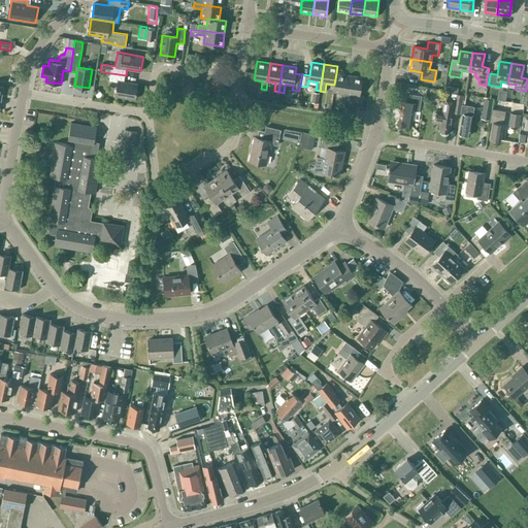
[(125,81),(126,75),(111,73),(109,80),(119,83),(117,96),(136,99),(138,84),(125,81)]
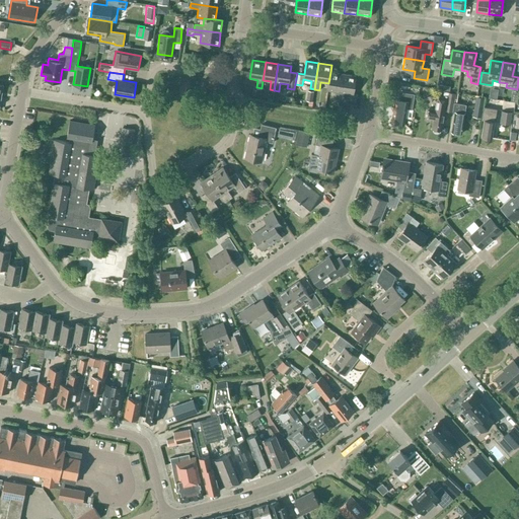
[(335,99),(339,100),(343,74),(330,72),(328,83),(327,90),(336,91),(335,99)]
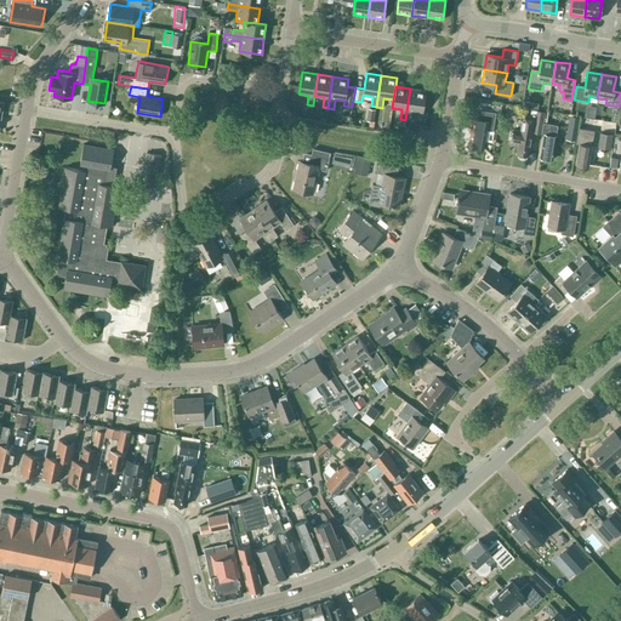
[(410,89),(405,120),(411,121),(412,112),(422,113),(426,91),(410,89)]
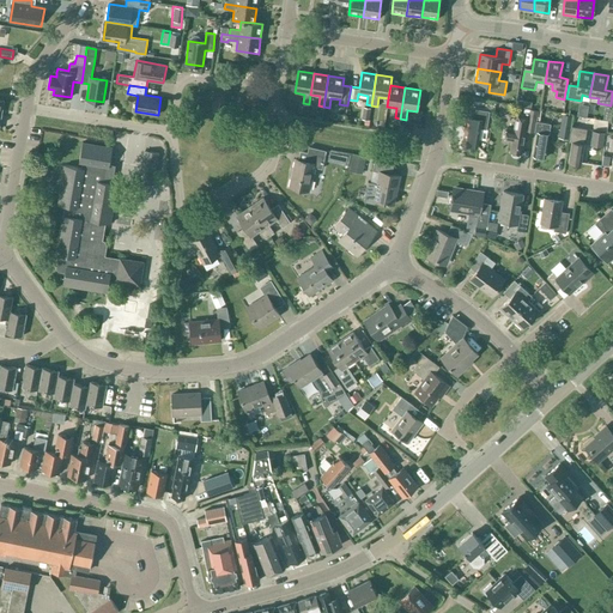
[(477,146),(478,139),(485,140),(487,129),(486,129),(489,111),(472,109),(471,119),(463,117),(462,126),(465,126),(462,144),(477,146)]
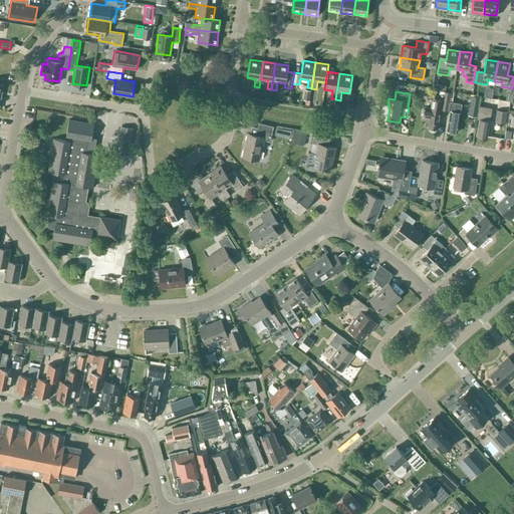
[(448,110),(451,92),(444,91),(443,96),(435,95),(433,107),(431,107),(431,108),(425,107),(423,116),(429,117),(428,127),(429,127),(430,131),(434,131),(436,129),(437,129),(440,109),(448,110)]
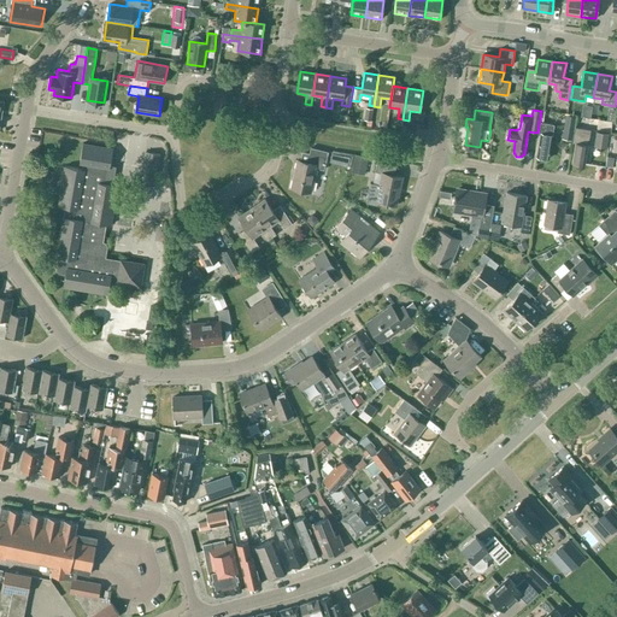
[(548,159),(554,124),(539,122),(538,133),(540,134),(536,157),(548,159)]
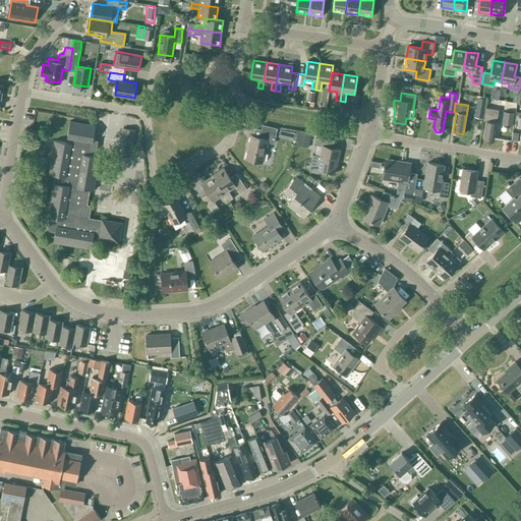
[(351,107),(339,105),(338,112),(350,114),(351,107)]
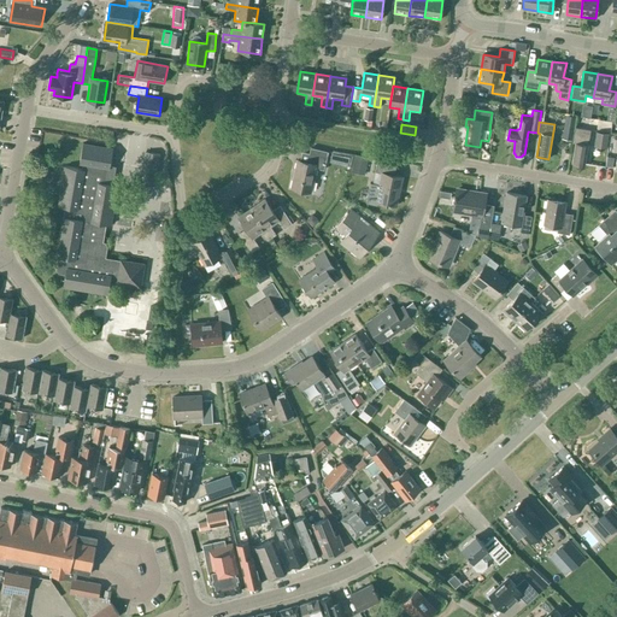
[(574,127),(564,124),(562,139),(573,140),(574,127)]
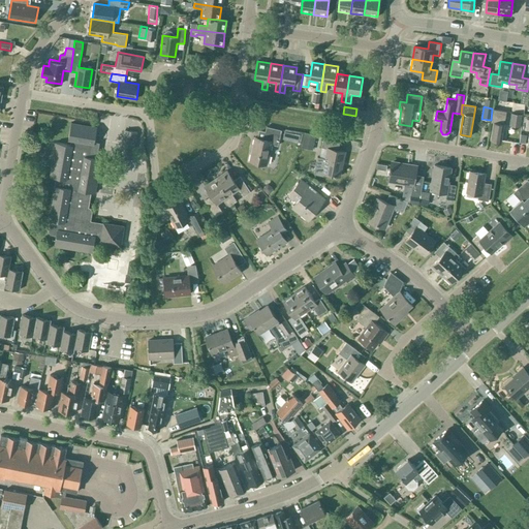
[(506,112),(493,110),(491,122),(493,123),(491,139),(501,142),(504,124),(506,112)]
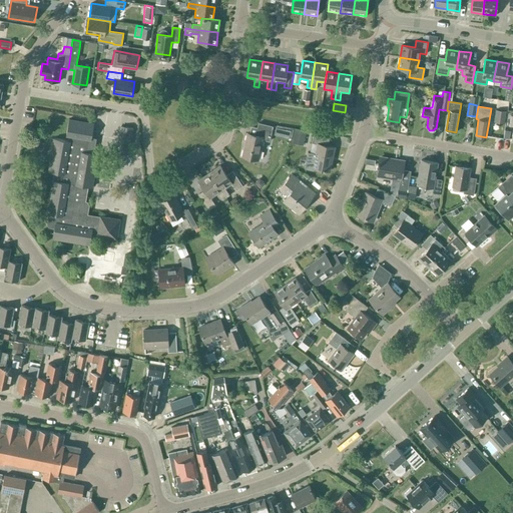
[(503,123),(506,111),(496,109),(494,121),(503,123)]
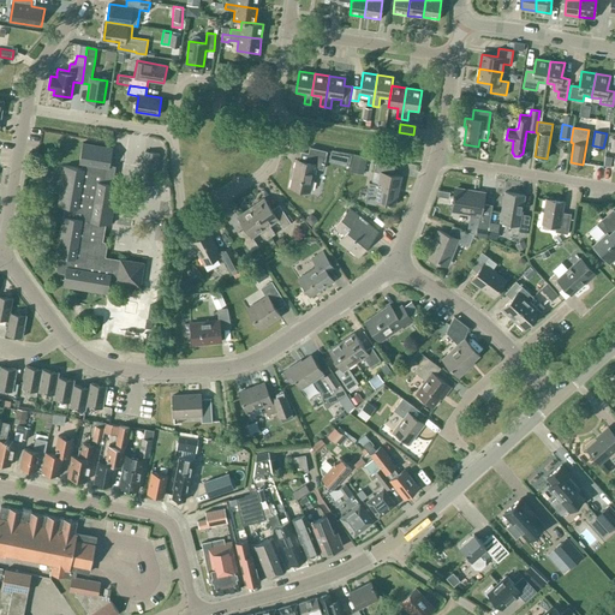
[(63,286),(107,293),(109,281),(139,286),(143,263),(120,260),(120,261),(105,258),(107,245),(105,240),(101,240),(105,224),(111,225),(118,185),(113,184),(115,166),(109,165),(113,147),(82,142),(79,162),(82,163),(82,168),(65,166),(58,206),(70,208),(69,216),(63,215),(55,256),(58,256),(55,269),(58,272),(65,273),(63,286)]
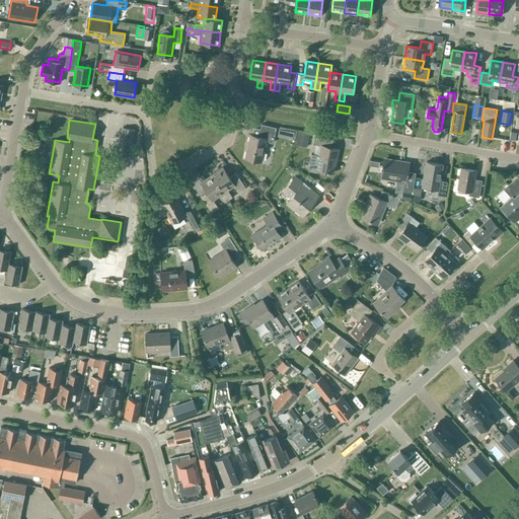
[(273,143),(276,128),(262,125),(261,129),(255,128),(253,135),(250,135),(244,158),(261,162),(266,141),(273,143)]
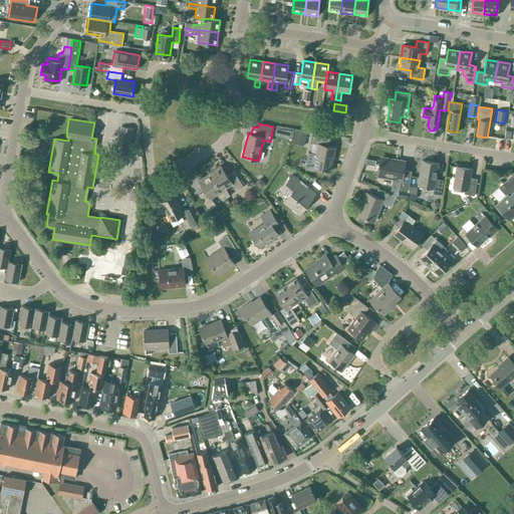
[(129,155),(133,129),(120,126),(116,153),(129,155)]
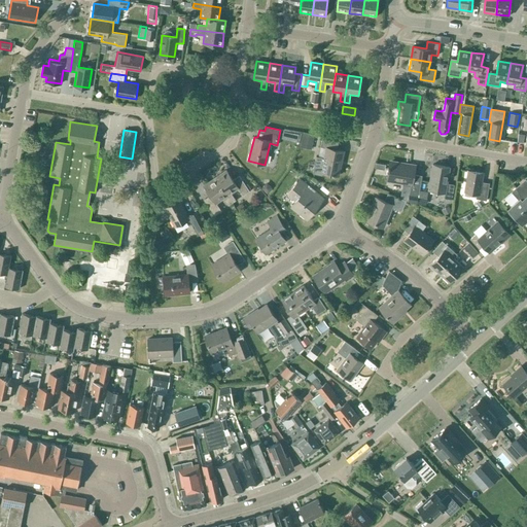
[(322,173),(338,176),(343,151),(337,149),(338,142),(321,139),(320,147),(326,148),(324,157),(316,156),(313,173),(322,175),(322,173)]
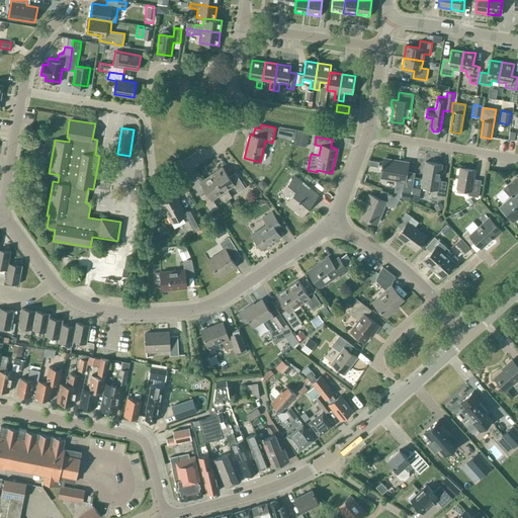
[(383,159),(380,177),(397,179),(397,181),(404,182),(402,191),(411,192),(412,187),(415,173),(406,171),(408,162),(400,161),(400,162),(383,159)]
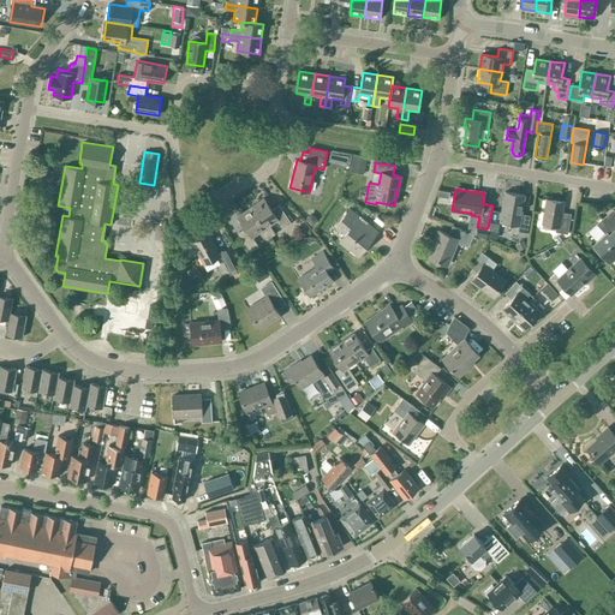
[(526,233),(530,216),(521,215),(524,196),(505,192),(500,221),(519,225),(518,232),(526,233)]
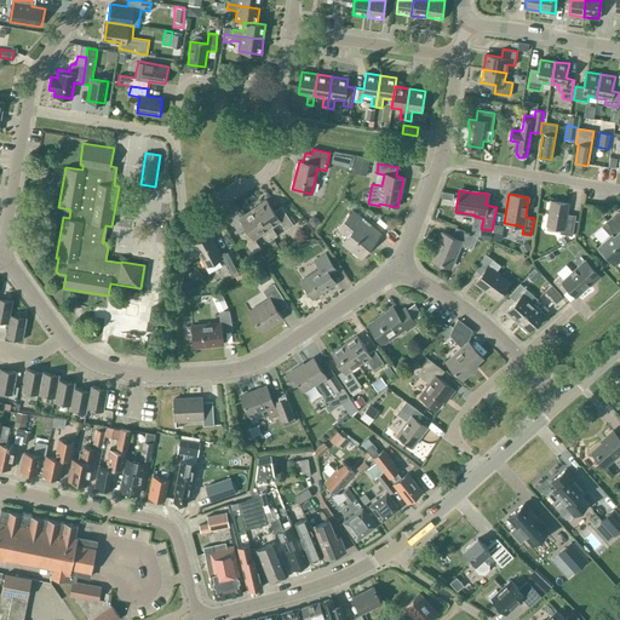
[(254,208),(275,237),(279,234),(273,225),(281,219),(287,229),(294,223),(282,206),(275,211),(268,200),(254,208)]
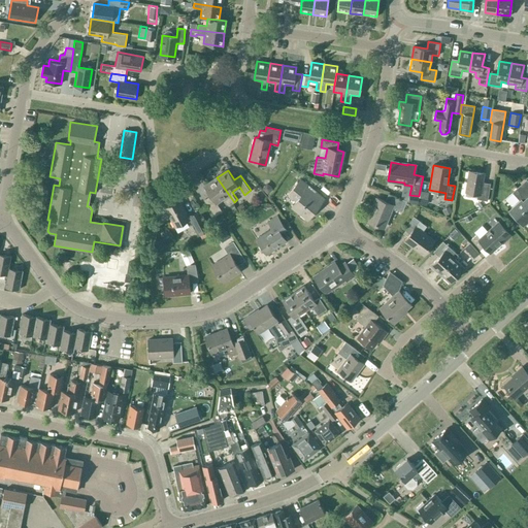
[(487,201),(490,184),(483,183),(485,173),(468,171),(465,192),(477,194),(476,199),(487,201)]
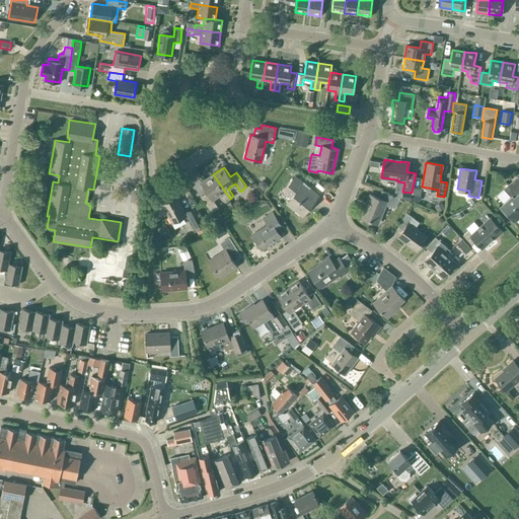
[(220,195),(225,202),(228,200),(212,175),(201,182),(207,193),(201,197),(211,211),(217,207),(212,200),(220,195)]
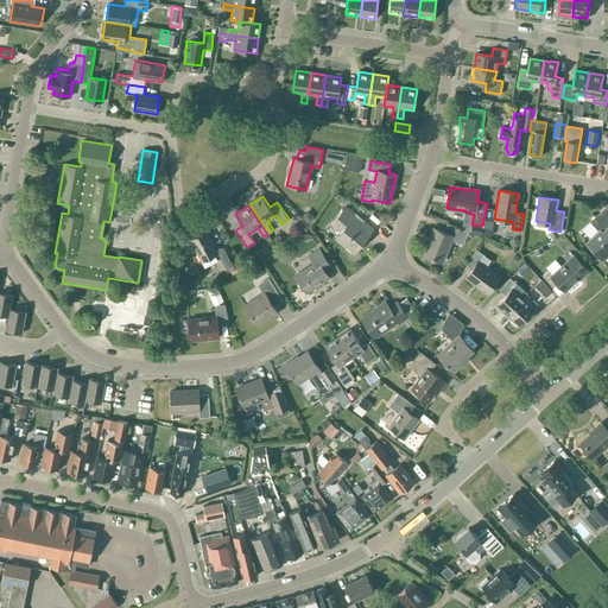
[(354,253),(373,229),(346,207),(331,225),(341,232),(336,238),(354,253)]
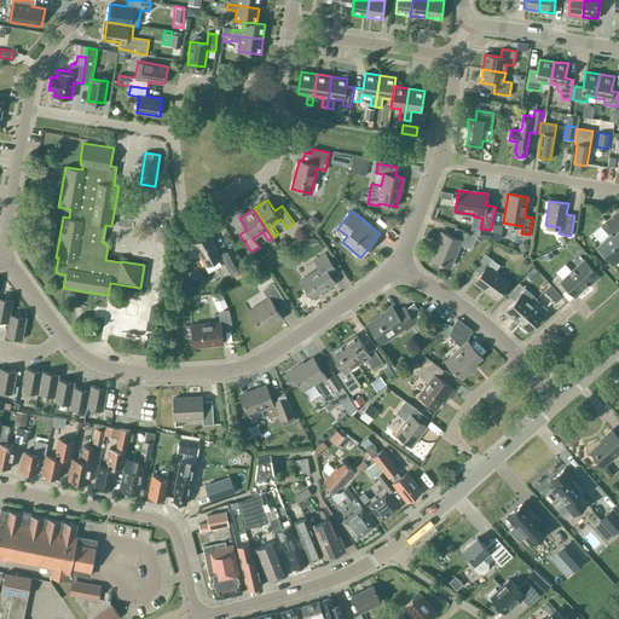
[(474,217),(470,233),(476,236),(479,237),(480,229),(482,218),(474,217)]
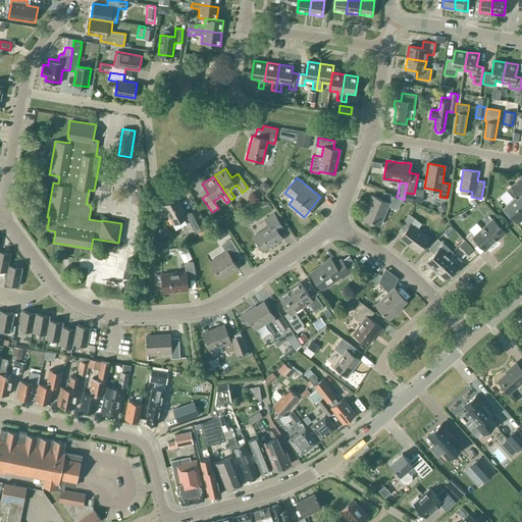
[(521,185),(515,191),(511,187),(507,190),(514,198),(510,202),(511,203),(505,208),(517,221),(521,216),(521,185)]
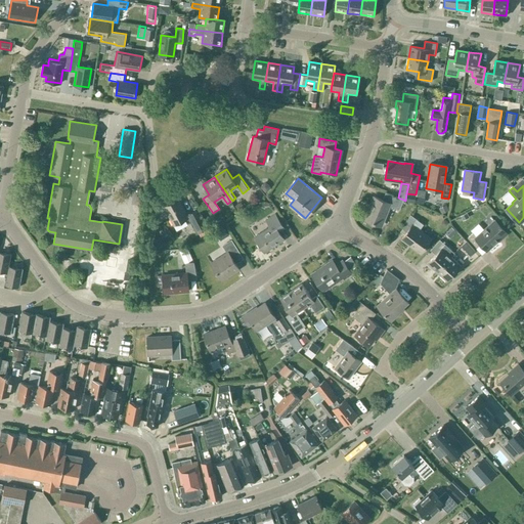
[(416,194),(415,202),(423,203),(425,190),(417,189),(416,194)]
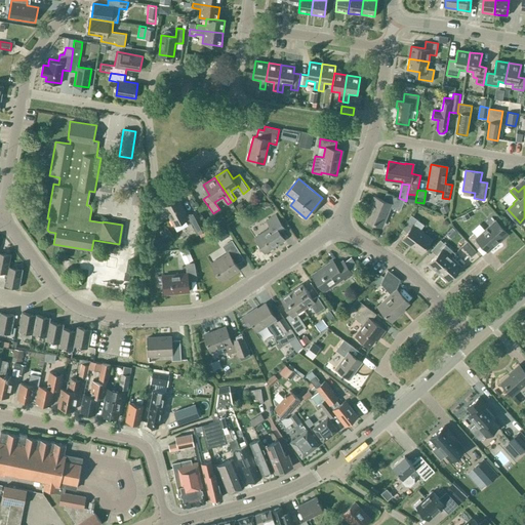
[(400,210),(404,200),(399,198),(386,193),(382,200),(374,197),(370,204),(372,205),(366,219),(382,226),(390,206),(400,210)]
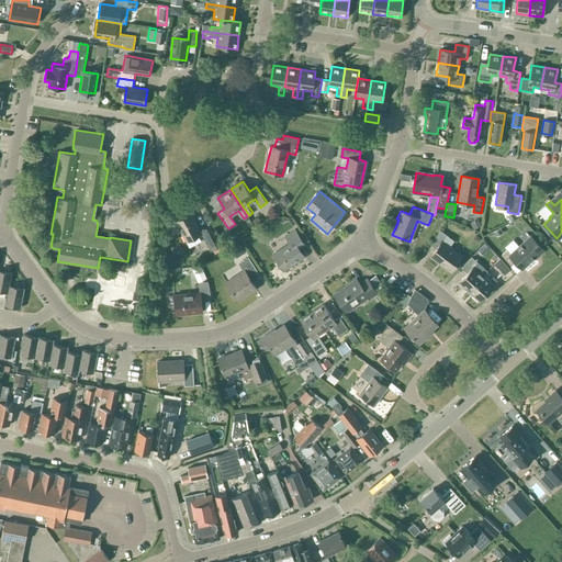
[(436,208),(435,215),(445,216),(446,209),(436,208)]
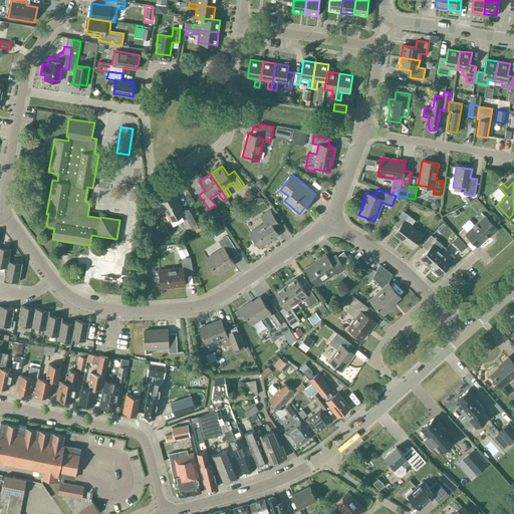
[(172,220),(187,212),(195,226),(203,222),(193,205),(184,210),(176,195),(162,202),(172,220)]
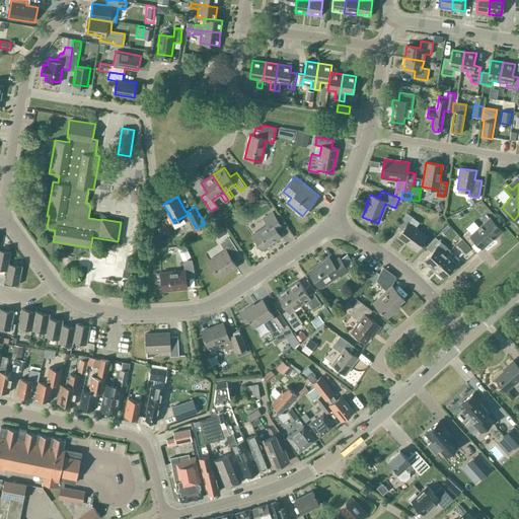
[(470,204),(450,215),(454,222),(474,211),(470,204)]
